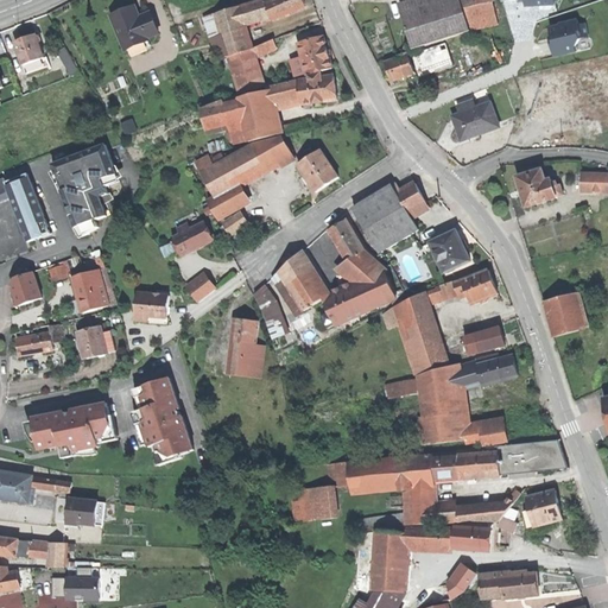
[(266,0),(259,0),(240,6),(245,24),(271,16),(267,2),(266,0)]
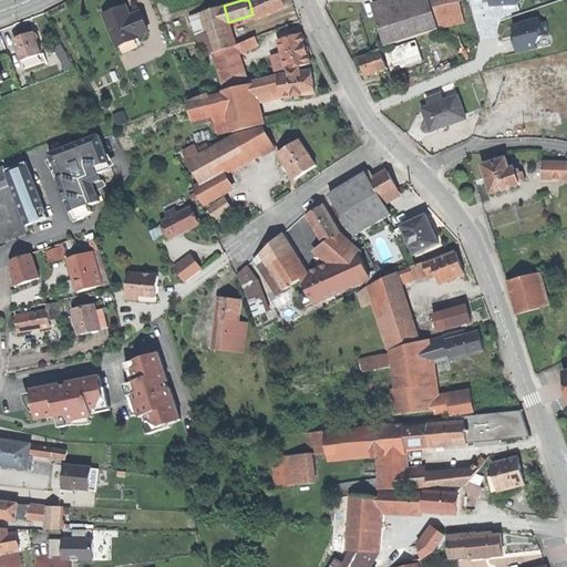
[(254,0),(249,2),(253,14),(255,18),(286,6),(282,0),(254,0)]
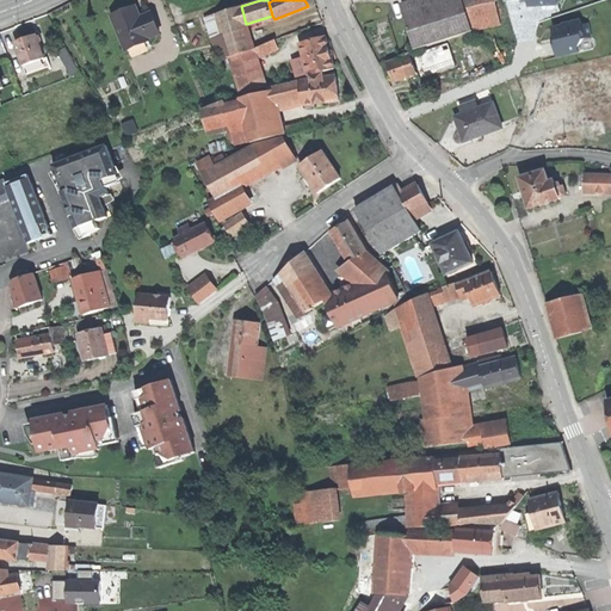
[(448,0),(403,14),(414,49),(473,31),(471,29),(462,0),(448,0)]
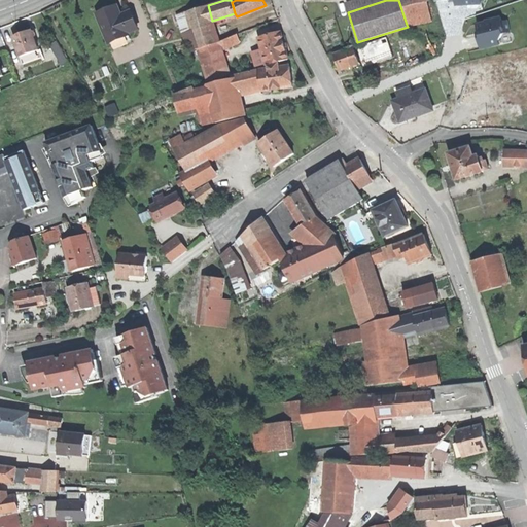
[(431,20),(427,0),(426,0),(402,5),(407,25),(431,20)]
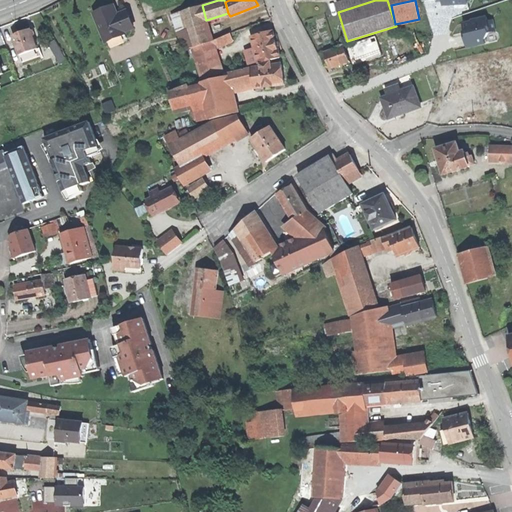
[(182,11),(188,29),(191,39),(210,33),(206,20),(202,5),(182,11)]
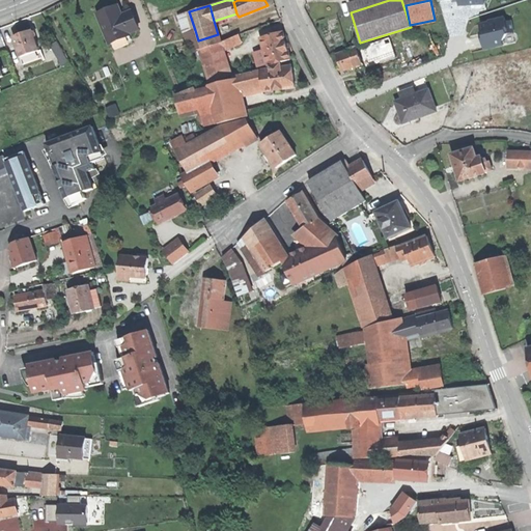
[(99,15),(111,43),(131,34),(130,32),(139,29),(132,11),(122,16),(118,6),(108,10),(99,15)]
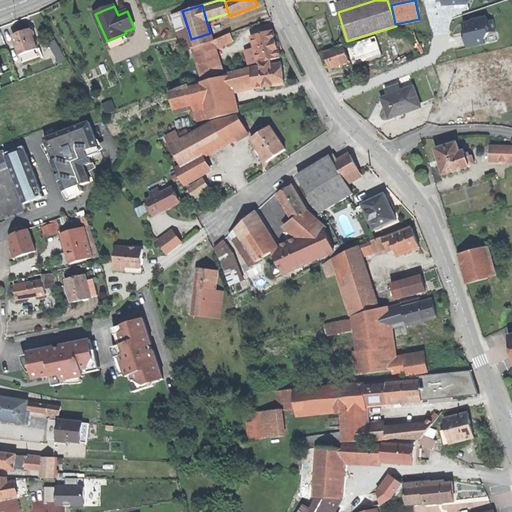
[(477,43),(485,41),(489,35),(489,34),(496,33),(493,22),(488,23),(487,19),(472,22),(472,23),(467,24),(464,29),(465,33),(463,33),(467,49),(478,47),(477,43)]
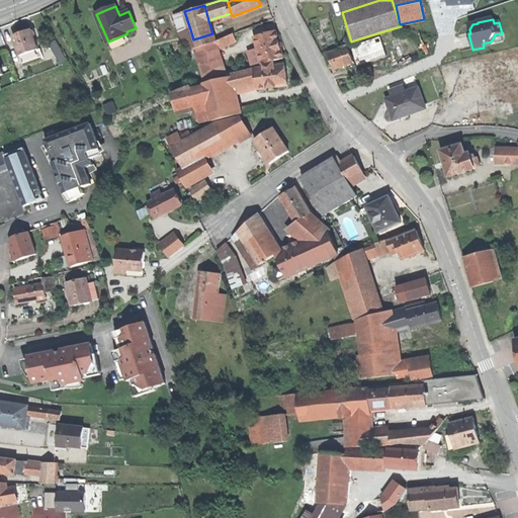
[(185,51),(195,47),(193,39),(190,29),(180,32),(185,51)]
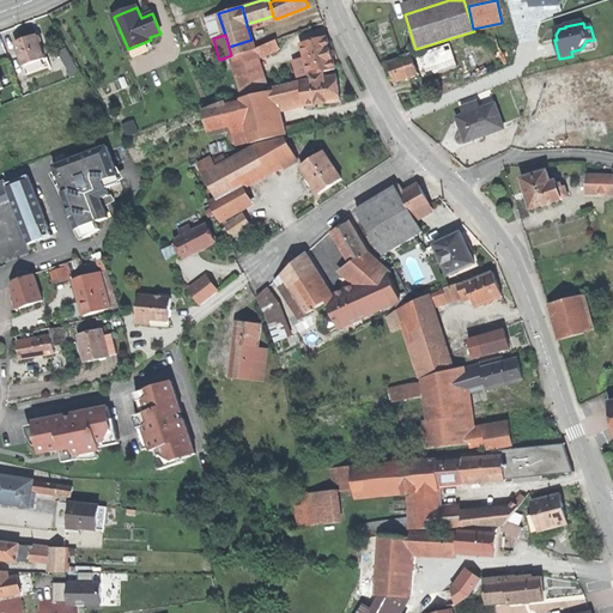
[(16,43),(23,67),(44,59),(36,36),(25,40),(16,43)]
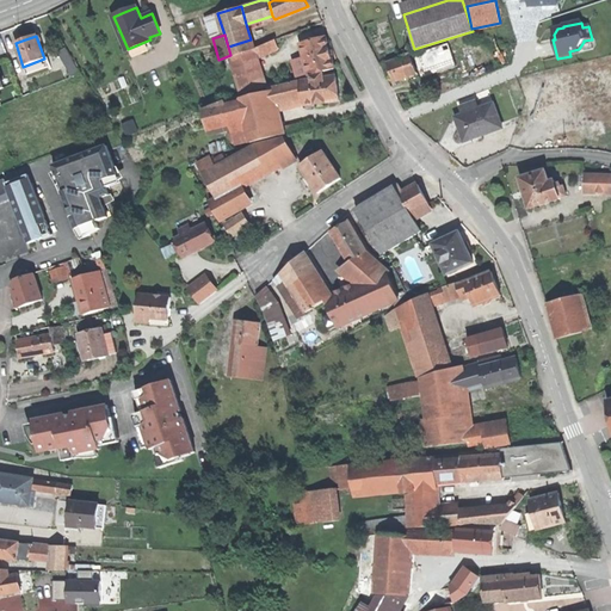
[(323,72),(334,69),(331,57),(329,50),(326,37),(301,43),(309,75),(312,75),(323,72)]
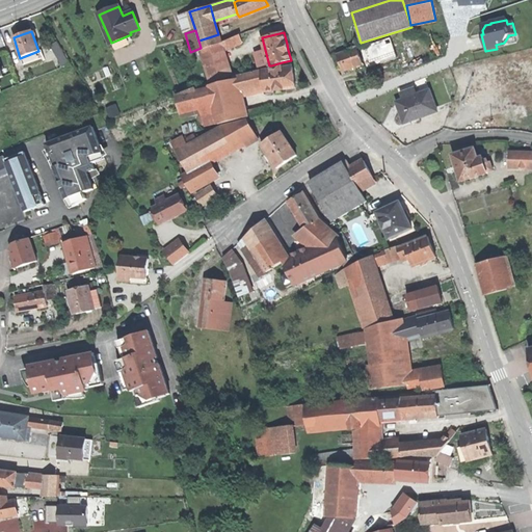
[(240,33),(221,42),(223,50),(242,43),(243,41),(240,33)]
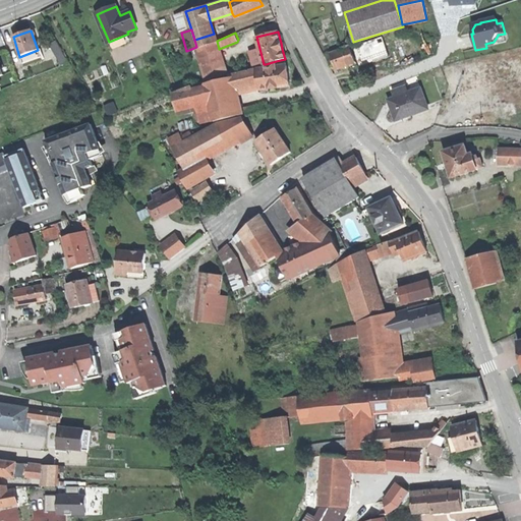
[(194,40),(196,47),(217,41),(214,34),(194,40)]
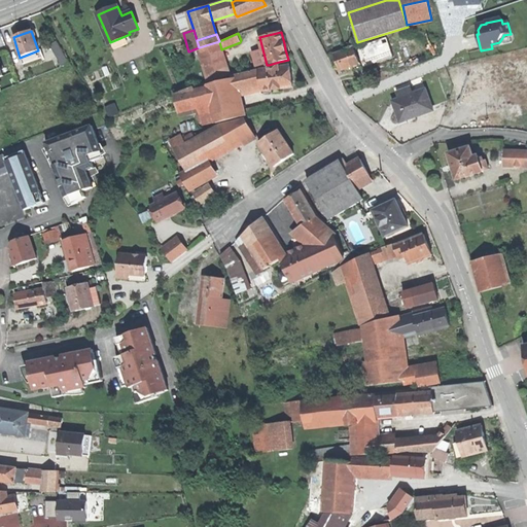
[(391,35),(362,45),(369,64),(397,55),(391,35)]
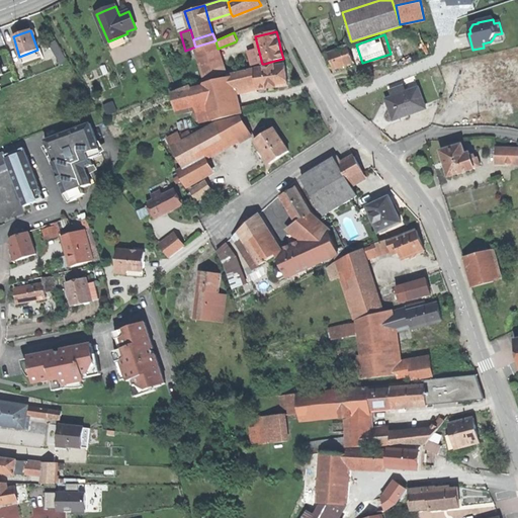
[(49,45),(61,65),(68,62),(56,40),(49,45)]
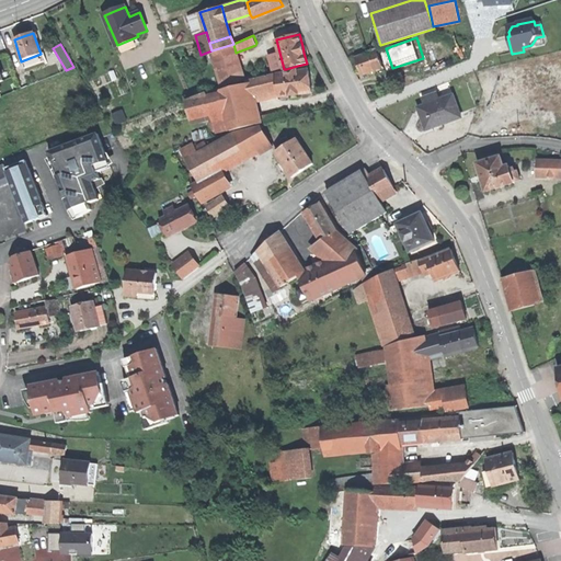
[(212,50),(215,59),(236,53),(233,44),(212,50)]
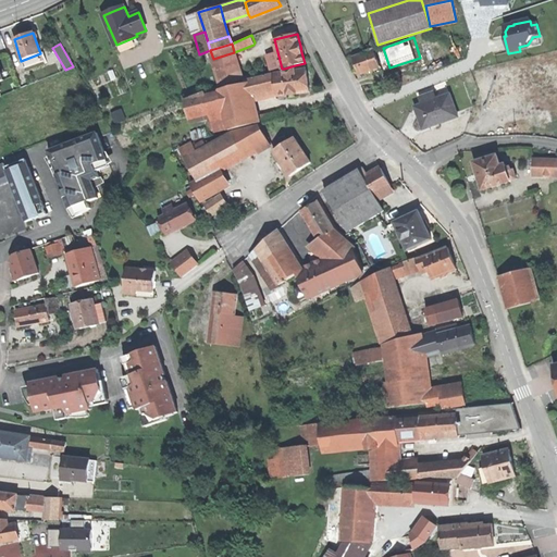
[(374,50),(355,57),(358,65),(360,73),(380,66),(380,65),(374,50)]
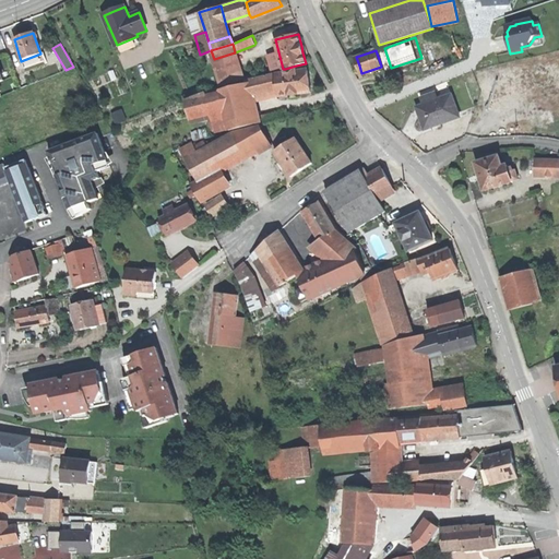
[(222,85),(242,79),(241,72),(235,52),(214,59),(222,85)]
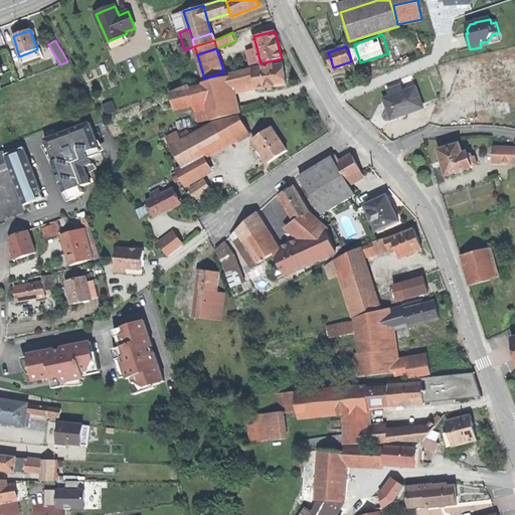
[(40,57),(37,49),(19,56),(22,63),(40,57)]
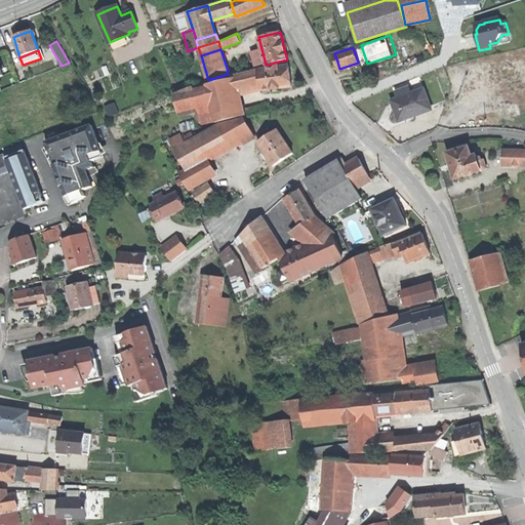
[(240,61),(241,64),(243,69),(243,70),(252,67),(249,57),(240,61)]
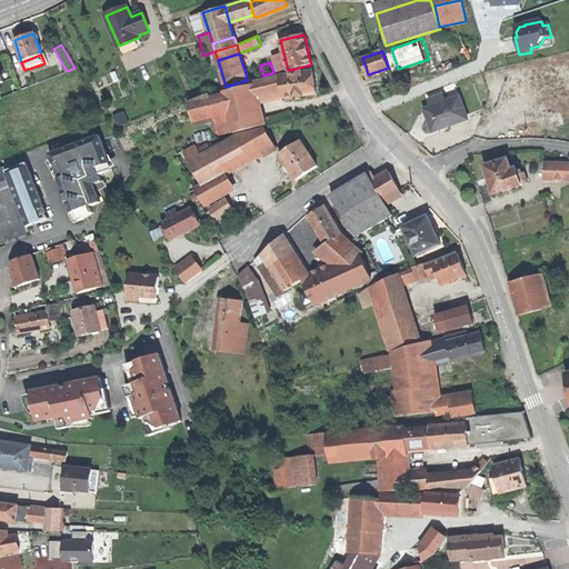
[(246,73),(247,80),(263,75),(261,69),(246,73)]
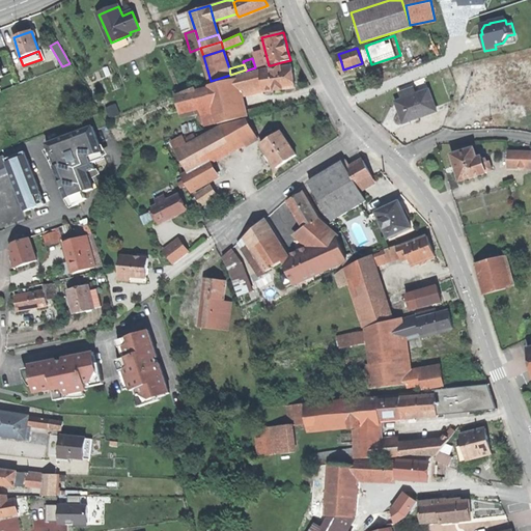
[(262,85),(263,91),(274,89),(284,88),(295,86),(294,76),(291,65),(281,67),(271,68),(260,71),(262,85)]
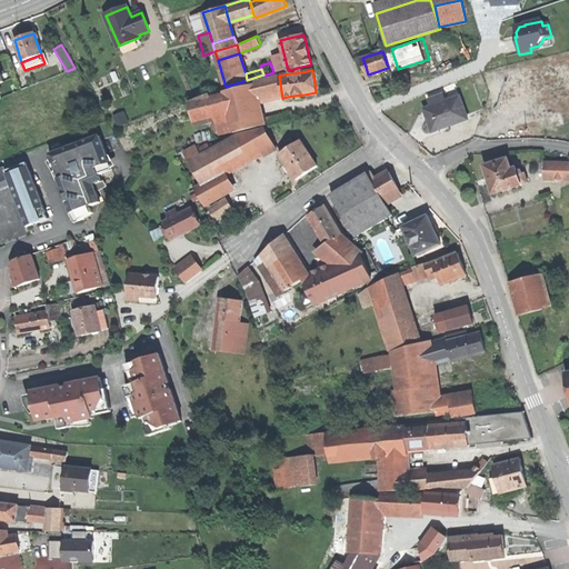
[(255,98),(281,91),(279,76),(279,73),(249,81),(250,85),(251,85),(255,98)]
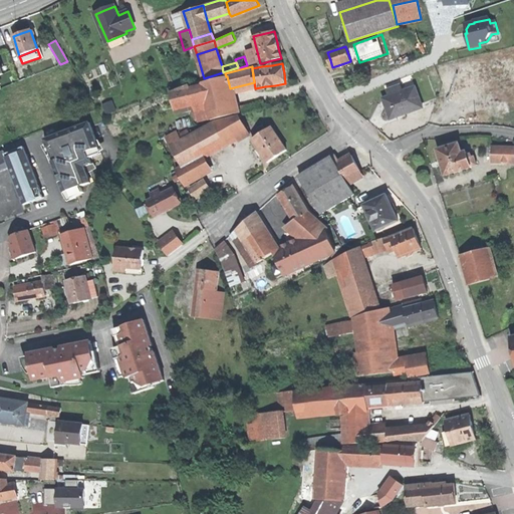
[(236,113),(230,88),(227,76),(226,76),(202,82),(203,84),(206,98),(208,109),(210,117),(211,119),(236,113)]
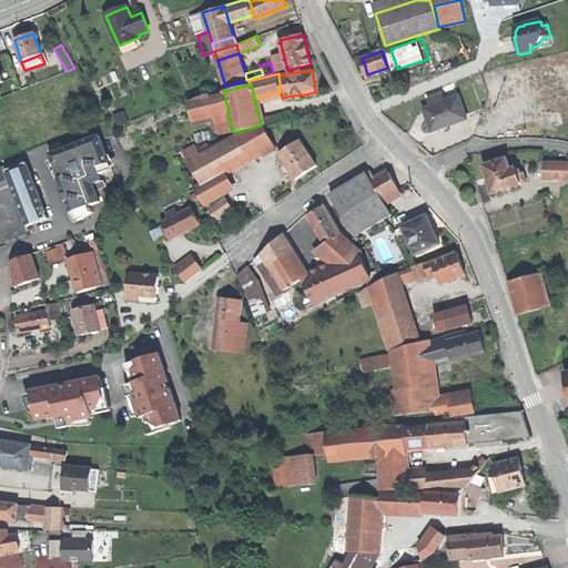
[(567,101),(567,89),(551,97),(556,107),(567,101)]
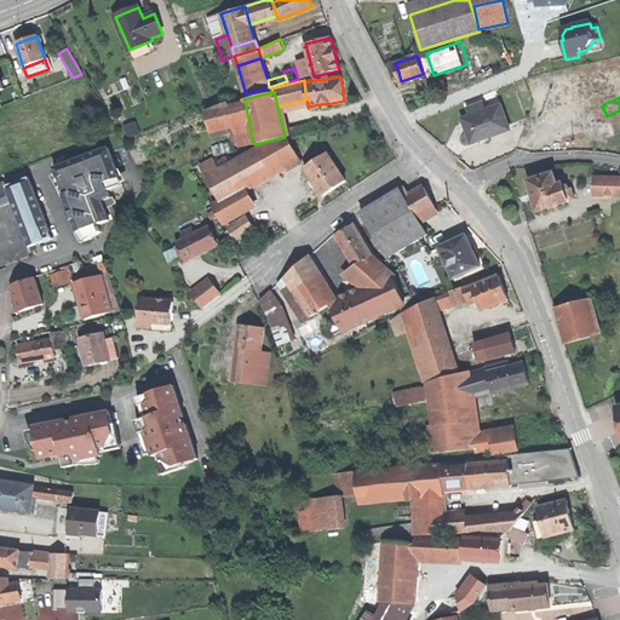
[(210,127),(234,122),(229,105),(229,102),(206,110),(210,127)]
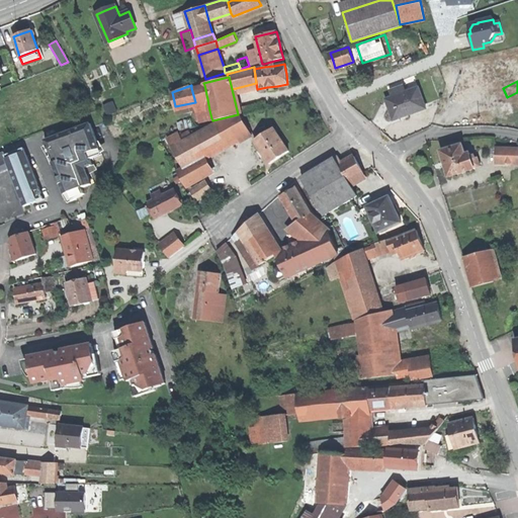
[(195,102),(207,99),(204,85),(191,88),(195,102)]
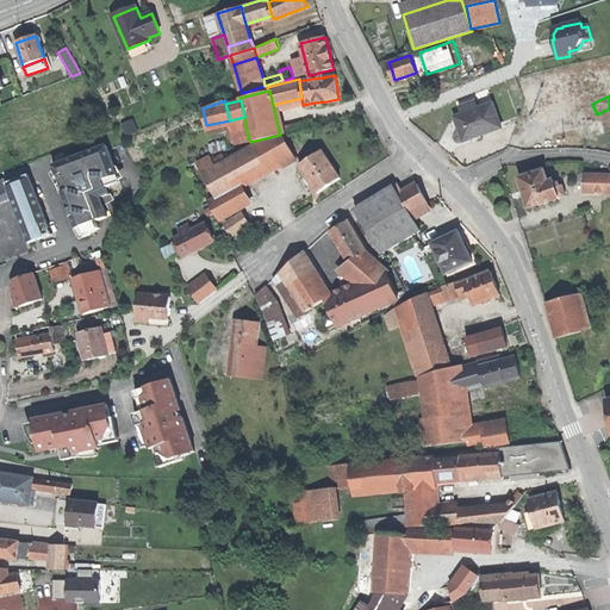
[(460,105),(462,113),(477,109),(473,100),(460,105)]
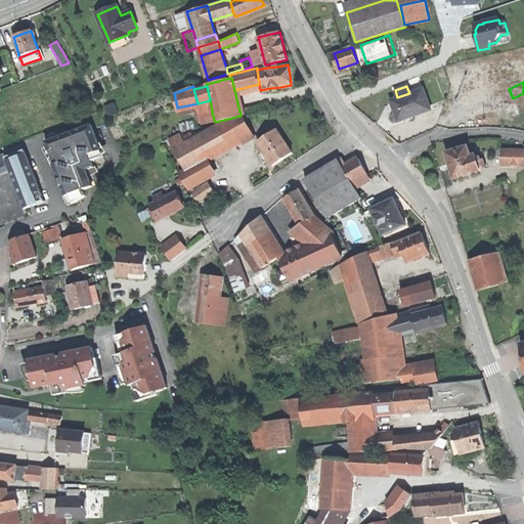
[(397,97),(391,100),(395,112),(398,121),(409,117),(413,115),(431,108),(424,88),(409,93),(397,97)]
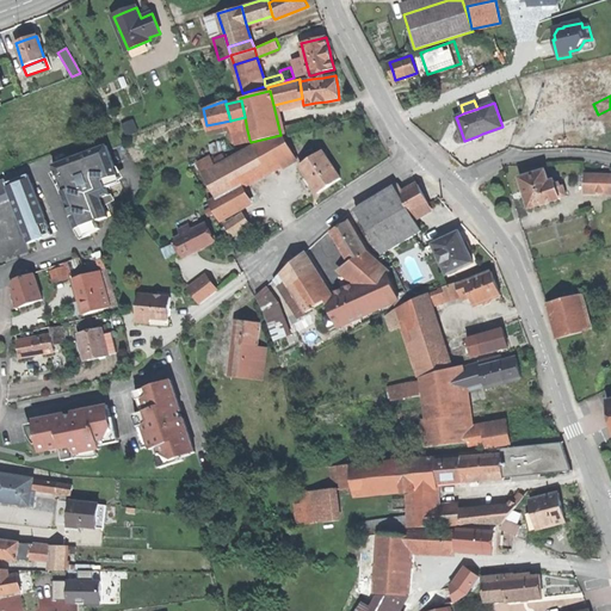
[(600,118),(590,123),(594,137),(605,133),(600,118)]
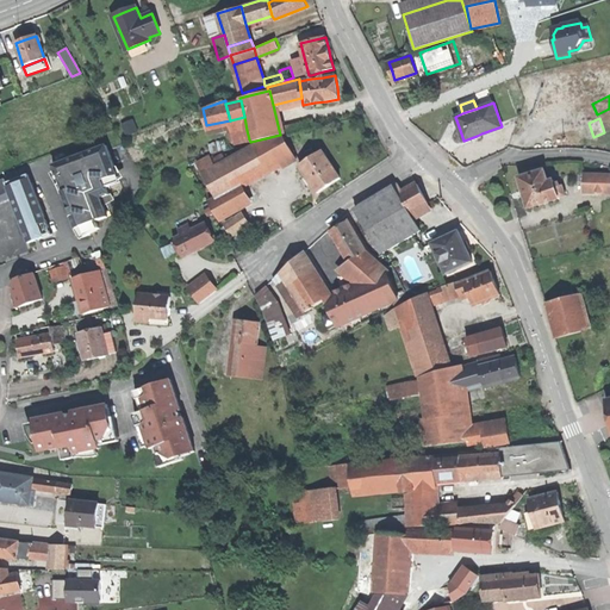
[(312,120),(299,124),(300,131),(315,128),(312,120)]
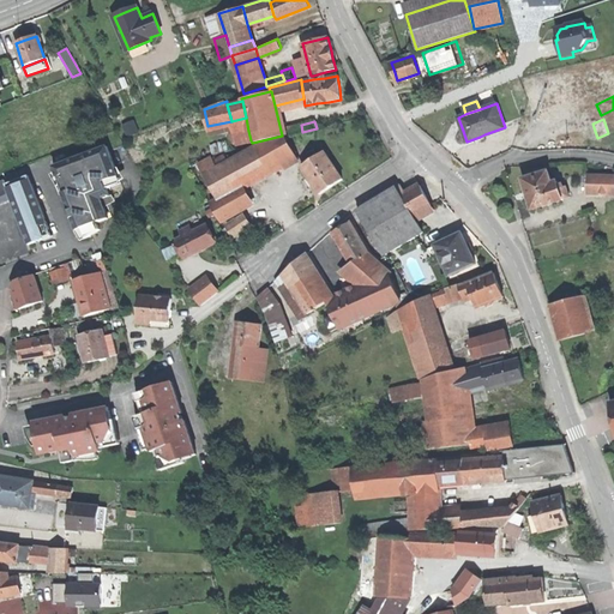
[(287,128),(289,136),(302,132),(301,125),(287,128)]
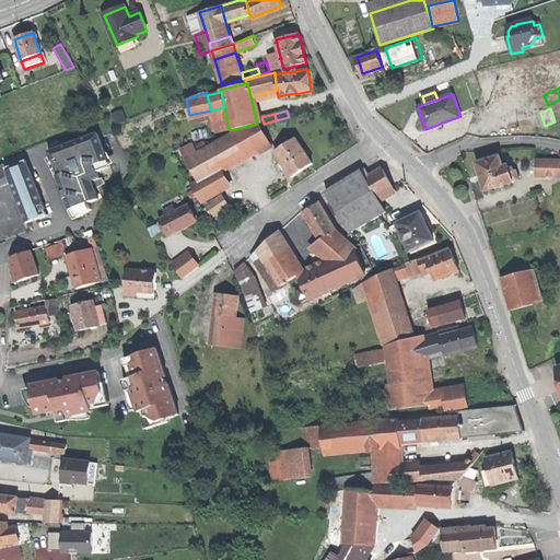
[(216,131),(229,128),(226,119),(213,121),(216,131)]
